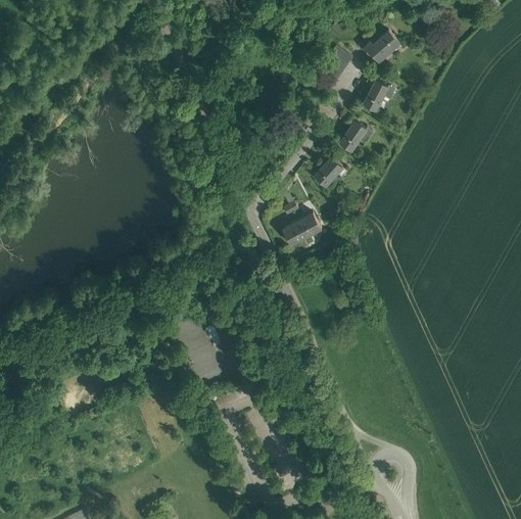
[(341,32),(333,26),(328,31),(336,38),(341,32)]
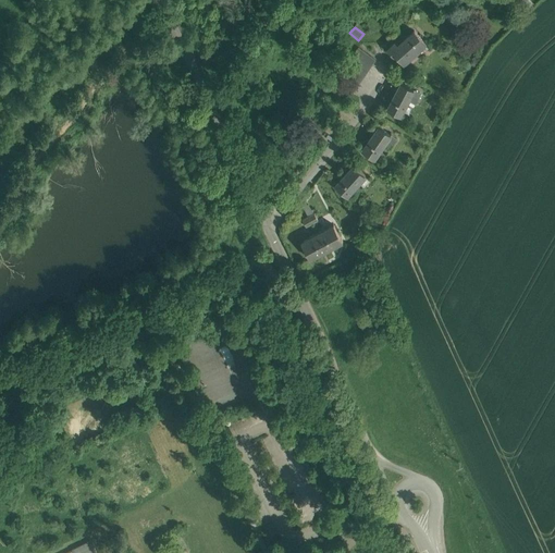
[(412,34),(396,48),(393,46),(386,52),(392,59),(394,58),(402,66),(426,49),(412,34)]
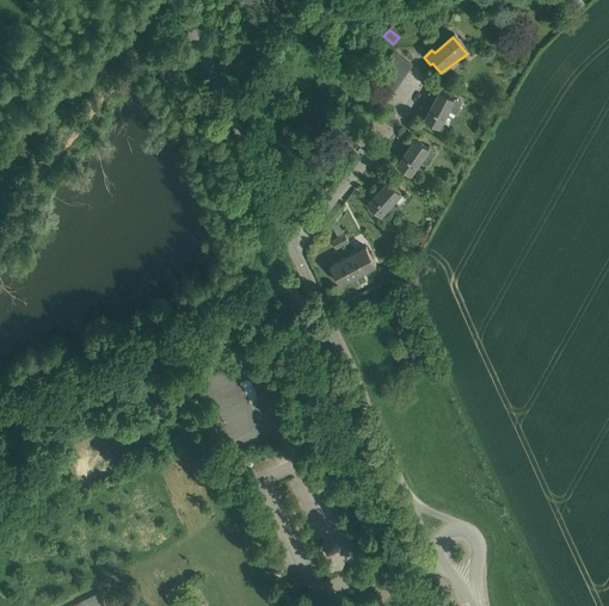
[(392,56),(373,84),(379,88),(373,97),(385,105),(410,68),(392,56)]
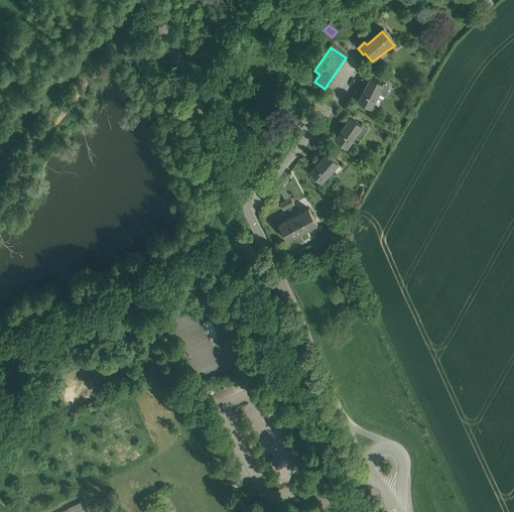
[(370,80),(357,103),(369,109),(377,94),(383,97),(387,90),(381,87),(381,86),(370,80)]
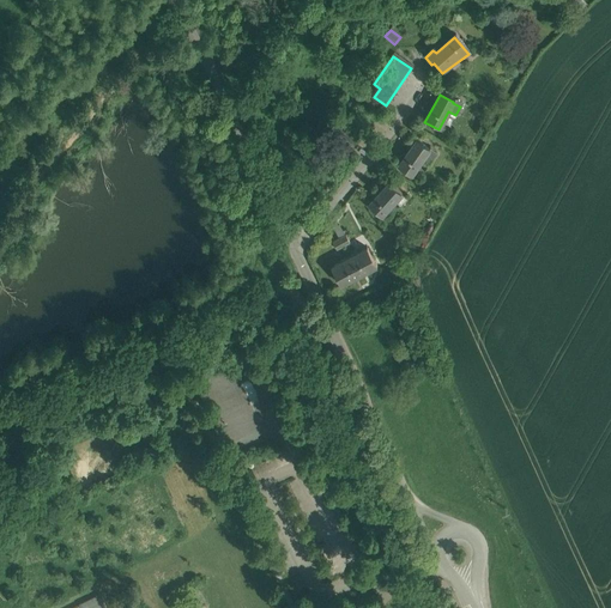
[(415,143),(397,168),(410,177),(422,160),(428,165),(434,157),(428,152),(415,143)]
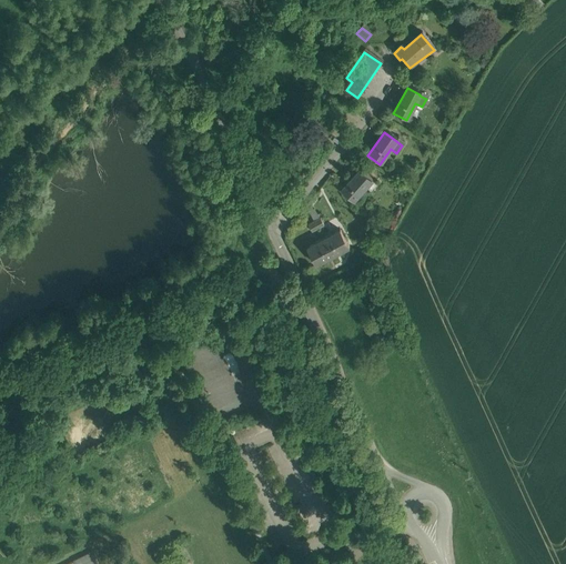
[(359,172),(340,192),(352,203),(371,182),(359,172)]
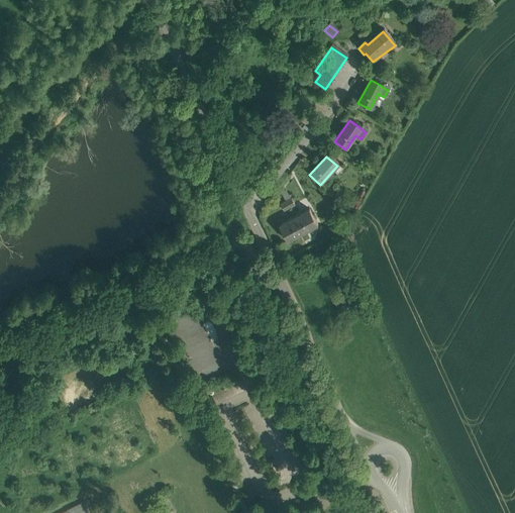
[(290,201),(279,207),(282,213),(293,207),(290,201)]
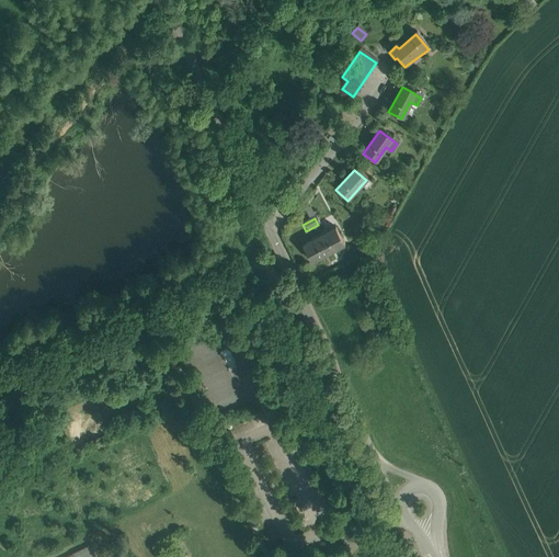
[(326,234),(309,241),(310,242),(301,247),(310,264),(343,246),(334,229),(326,234)]
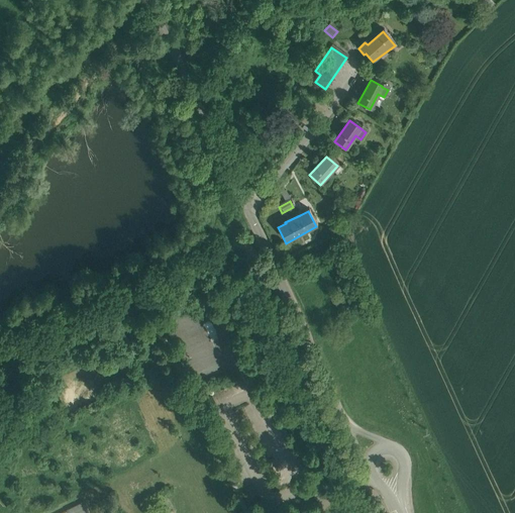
[(203,328),(197,328),(197,343),(213,343),(213,323),(203,323),(203,328)]
